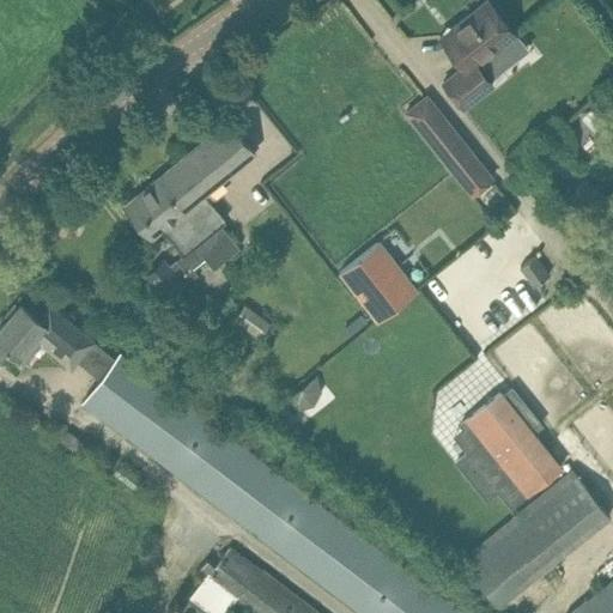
[(463,65),(443,82),(465,108),(492,85),(475,65),(515,34),(487,0),(486,0),(466,16),(469,19),(443,40),(463,65)]
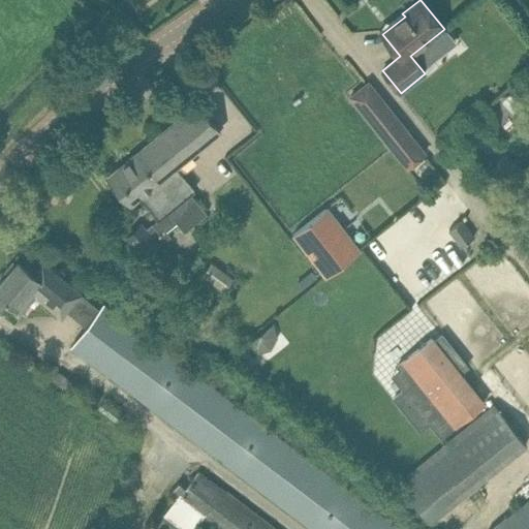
[(528,73),(517,83),(526,96),(528,93),(528,73)]
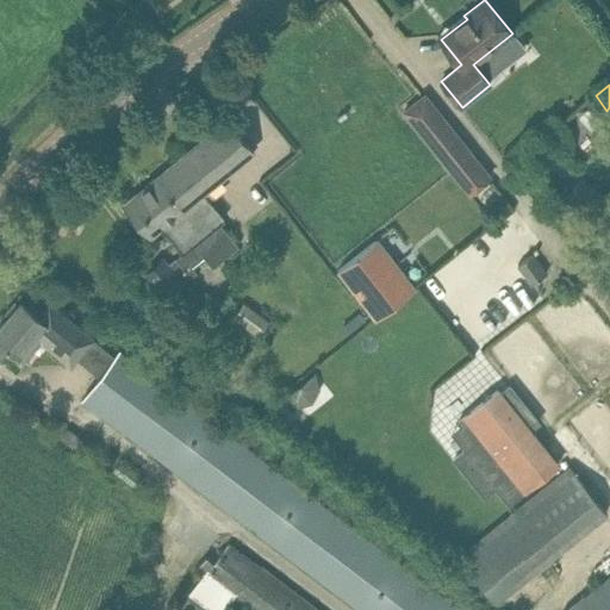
[(424,94),(404,109),(468,193),(490,175),(424,94)]
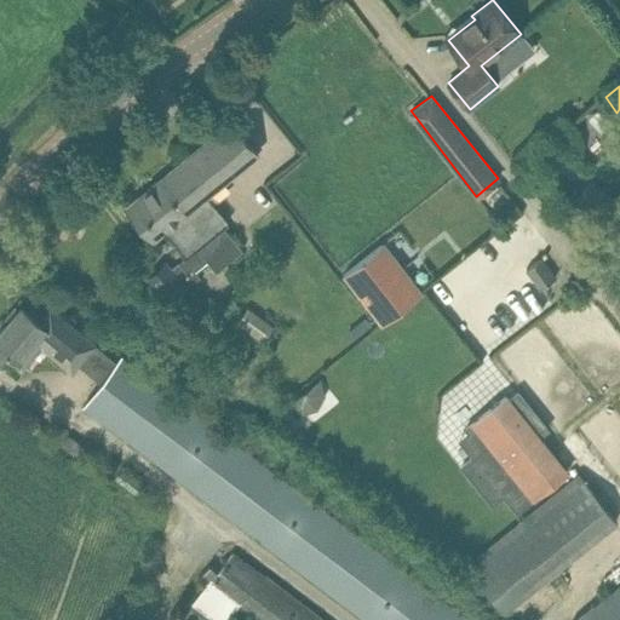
[(170,225),(190,252),(161,275),(158,270),(147,280),(167,305),(201,277),(195,270),(206,260),(216,271),(242,250),(223,225),(228,222),(206,196),(258,154),(230,120),(126,205),(154,239),(170,225)]
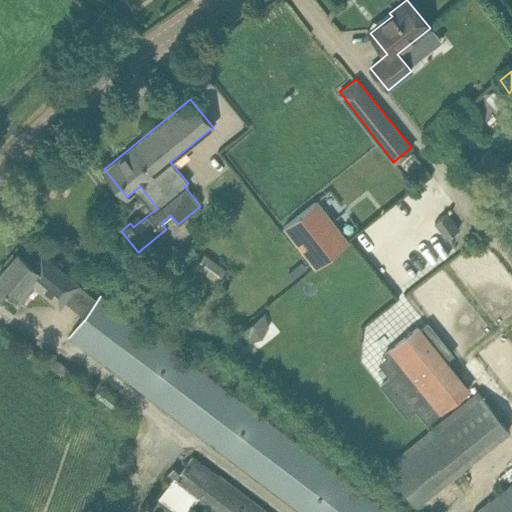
[(316,200),(283,226),(316,267),(348,241),(316,200)]
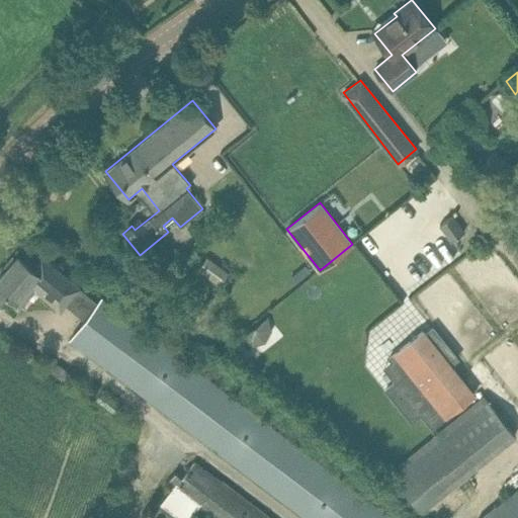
[(452,214),(440,224),(451,239),(463,230),(452,214)]
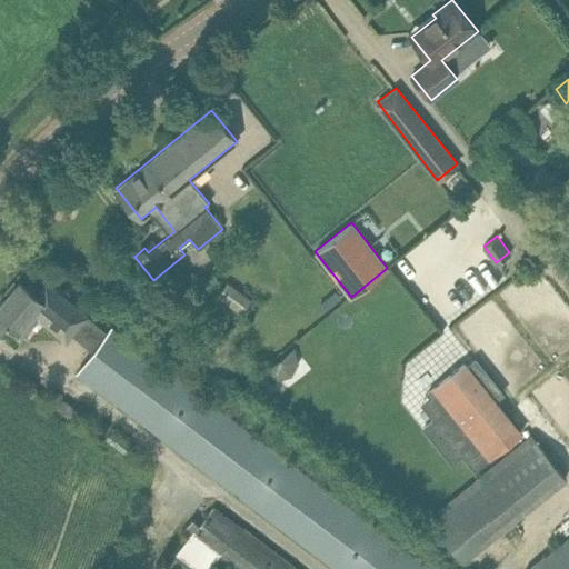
[(19,280),(0,303),(0,316),(7,321),(8,322),(8,323),(9,325),(10,326),(18,331),(31,316),(37,309),(68,336),(69,337),(87,315),(68,299),(63,296),(47,282),(37,295),(19,280)]
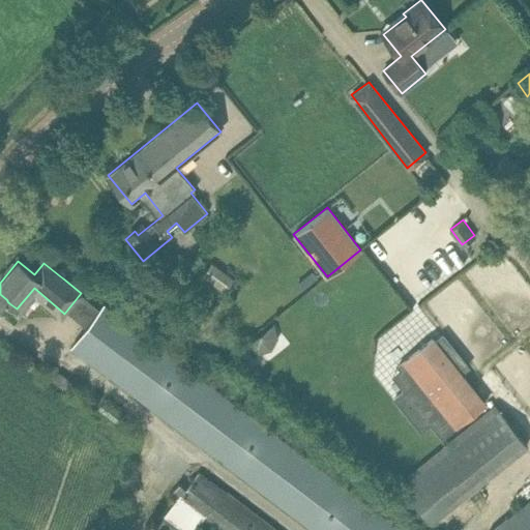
[(212,263),(202,277),(225,293),(235,278),(212,263)]
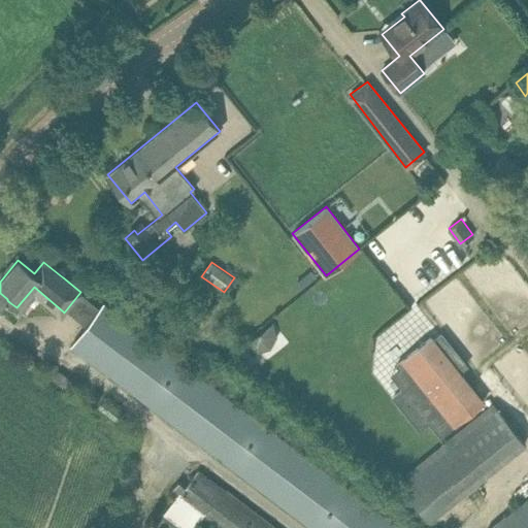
[(84,328),(71,343),(315,527),(398,527),(102,303),(99,307),(84,328)]
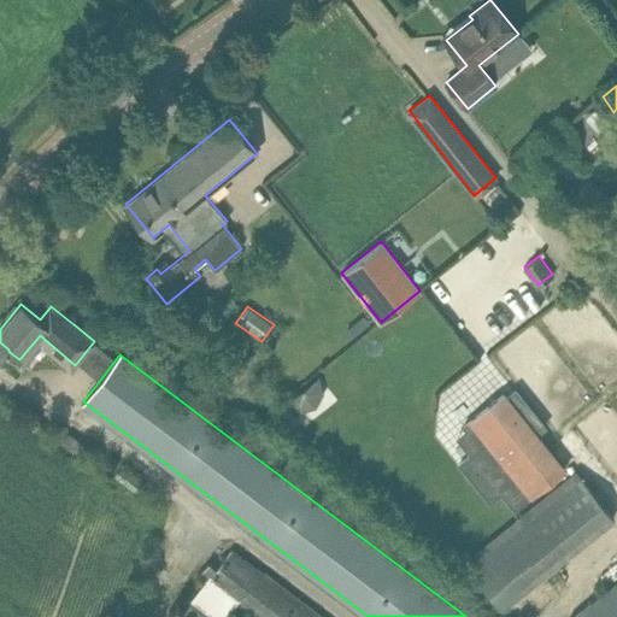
[(304,415),(333,393),(321,377),(292,398),(304,415)]
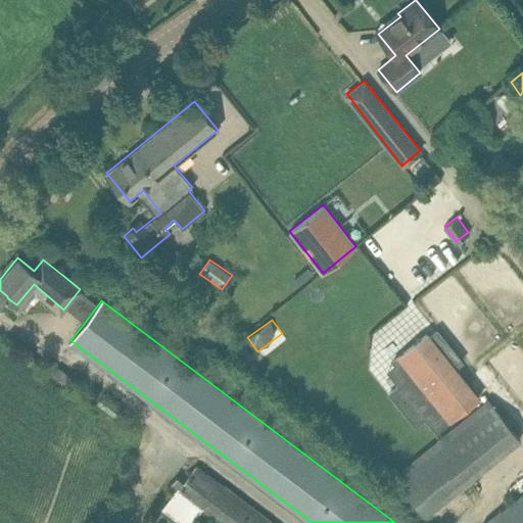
[(393,361),(407,378),(389,392),(415,425),(424,417),(436,432),(478,398),(454,368),(462,362),(437,331),(429,337),(426,334),(393,361)]
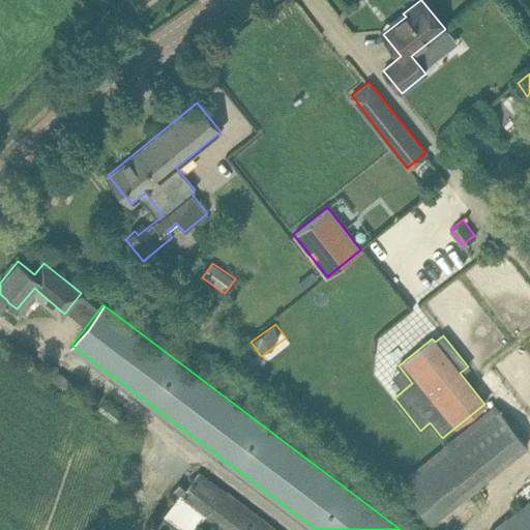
[(529,446),(495,406),(398,483),(431,524),(529,446)]
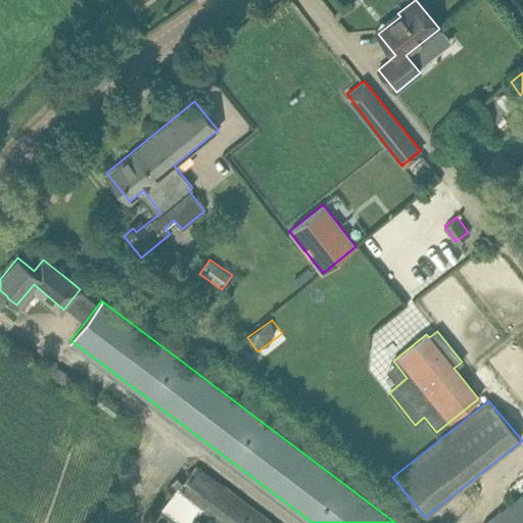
[(193,522),(197,519),(202,522),(268,522),(196,467),(183,484),(176,478),(167,490),(173,495),(159,515),(157,514),(149,522),(193,522)]
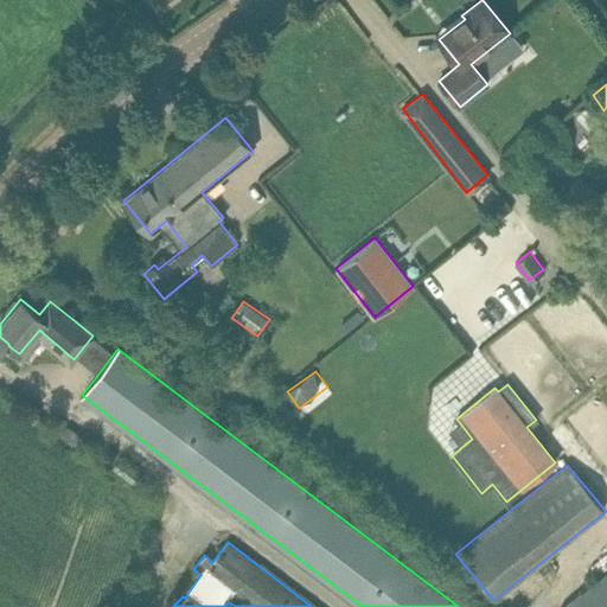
[(606,606),(606,569),(560,606),(606,606)]
